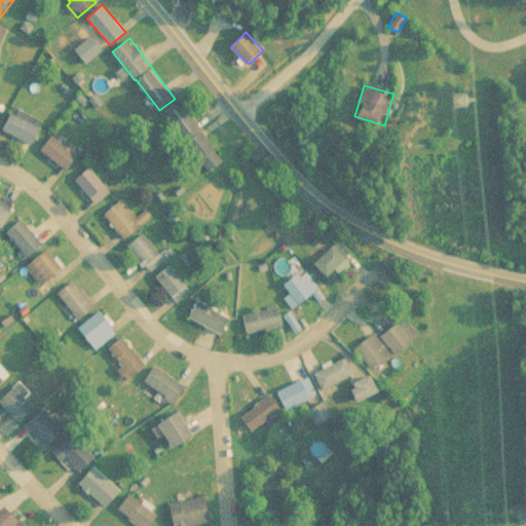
[(209,173),(224,162),(181,100),(165,110),(209,173)]
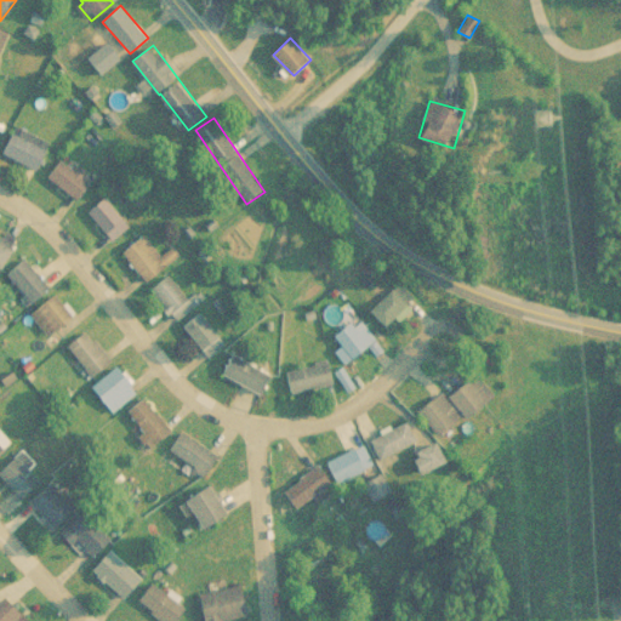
[(51,143),(13,125),(0,152),(38,170),(51,143)]
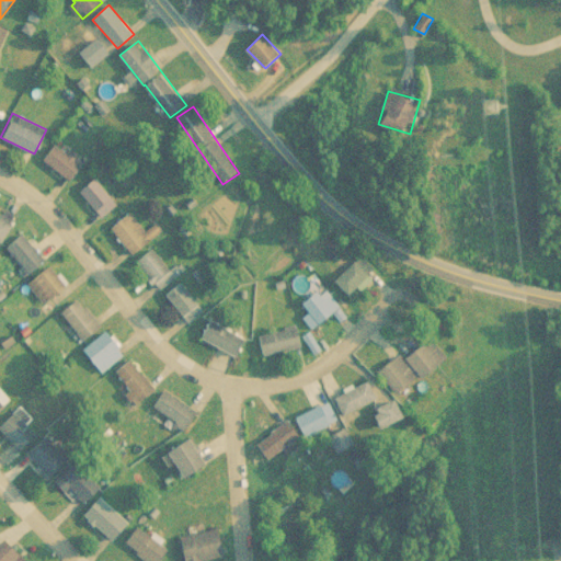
[(84,168),(70,148),(64,153),(58,145),(45,155),(66,182),(84,168)]
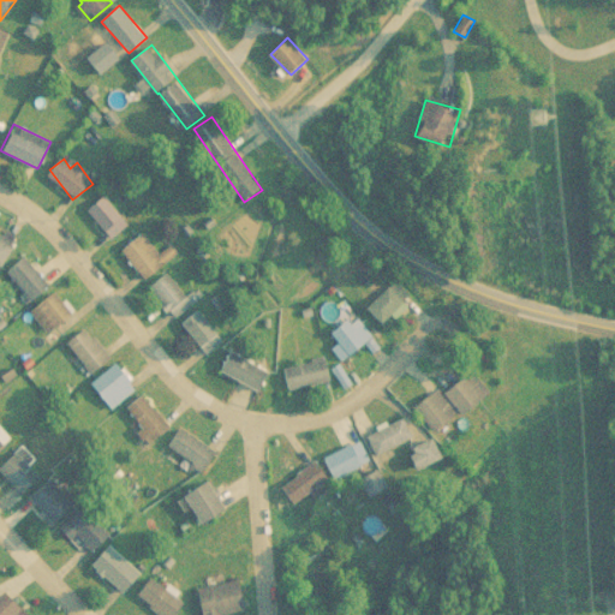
[(129,224),(103,196),(88,210),(113,238),(129,224)]
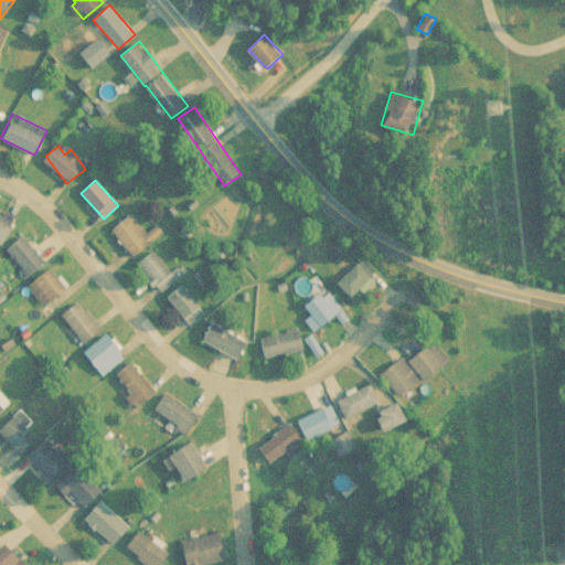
[(3,211),(0,216),(0,245),(1,246),(17,216),(3,211)]
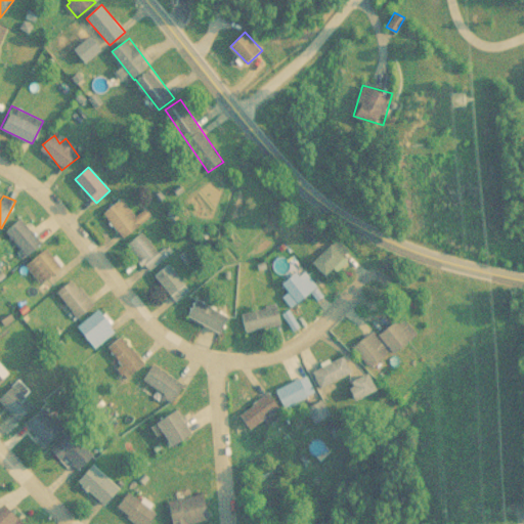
[(151,215),(145,208),(135,216),(120,200),(103,215),(125,238),(151,215)]
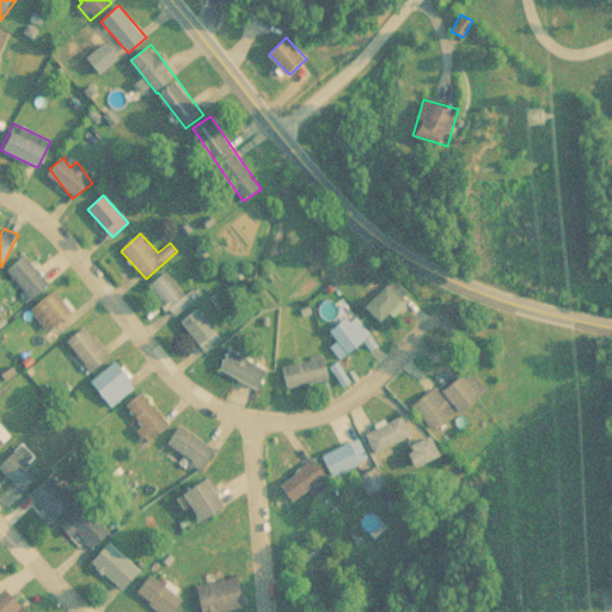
[(6,273),(30,298),(49,281),(25,255),(6,273)]
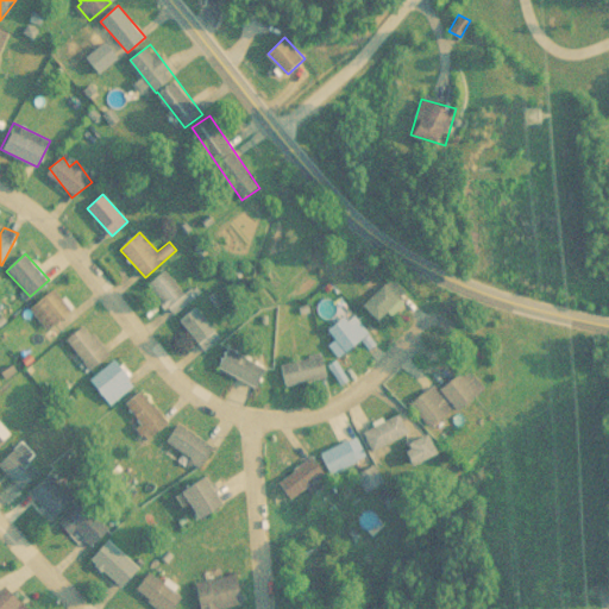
[(148,283),(171,316),(199,296),(193,288),(183,295),(165,270),(148,283)]
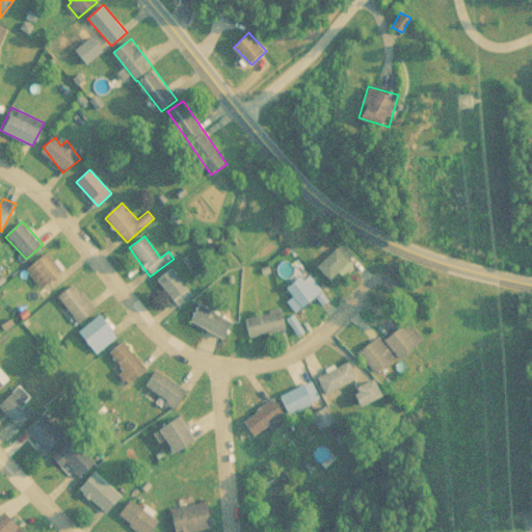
[(356,257),(342,243),(320,266),(335,280),(356,257)]
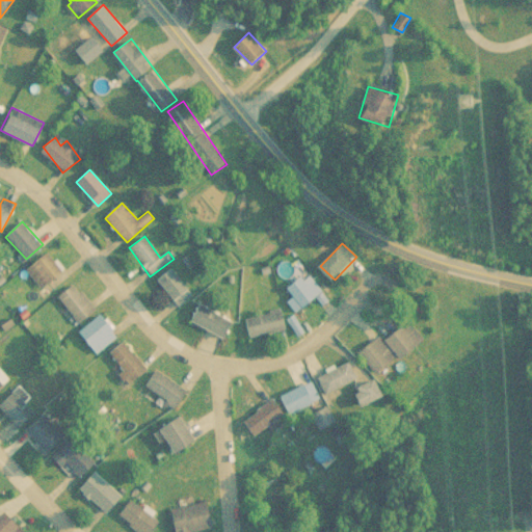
[(62,269),(47,251),(24,272),(40,289),(62,269)]
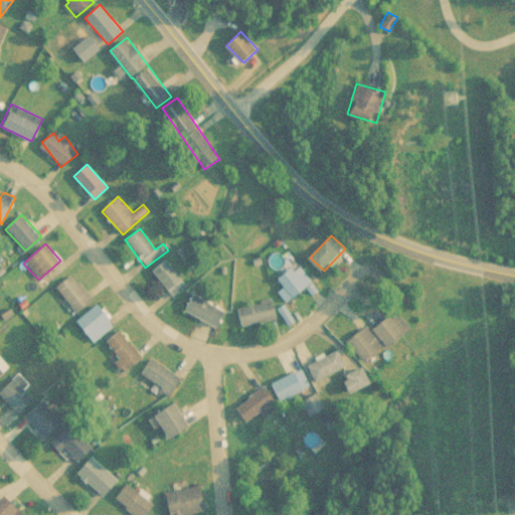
[(174,298),(188,286),(165,259),(151,271),(174,298)]
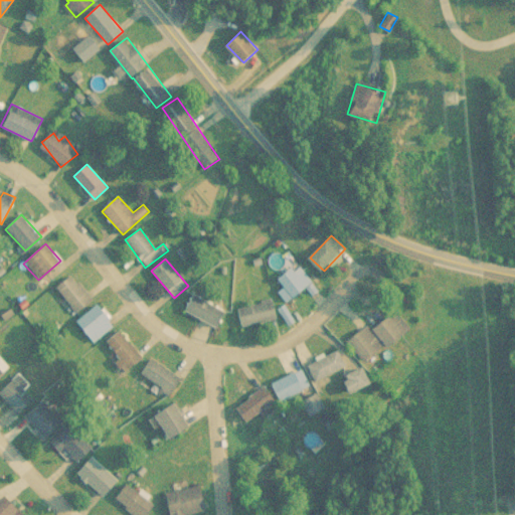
[(279,280),(293,299),(313,284),(299,265),(279,280)]
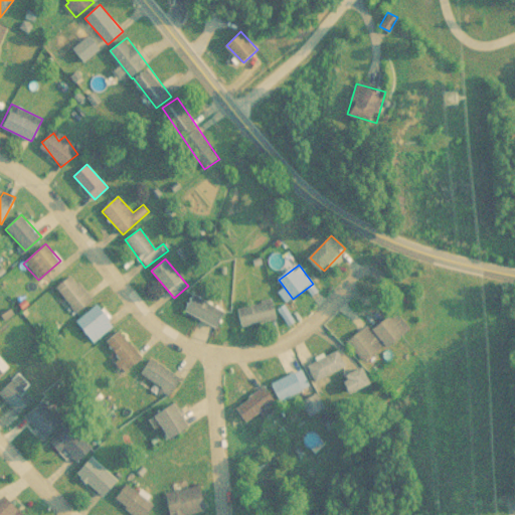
[(78,313),(94,299),(69,274),(54,288),(78,313)]
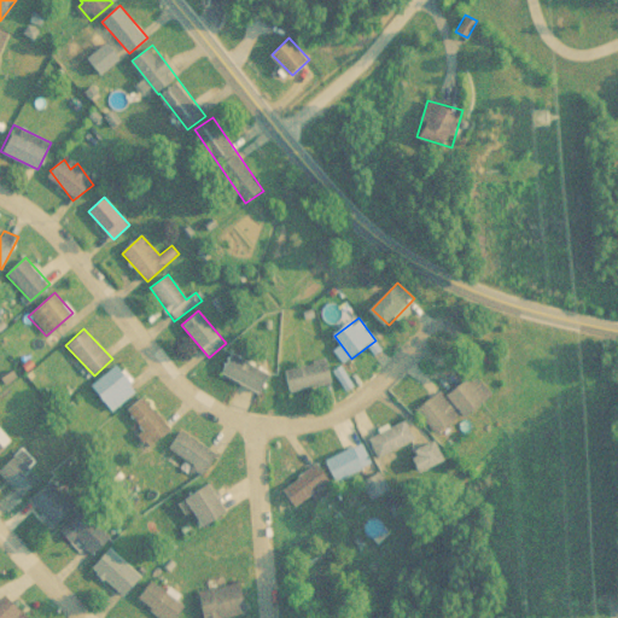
[(273,373),(231,351),(220,372),(262,394),(273,373)]
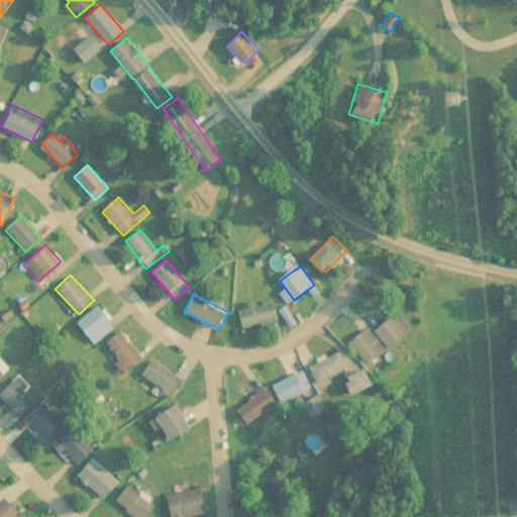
[(237,309),(242,328),(279,319),(274,300),(237,309)]
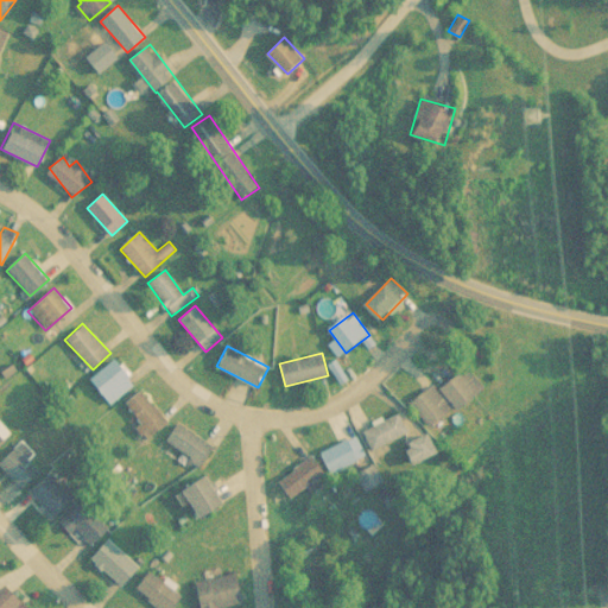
[(92,380),(113,403),(135,380),(114,359),(92,380)]
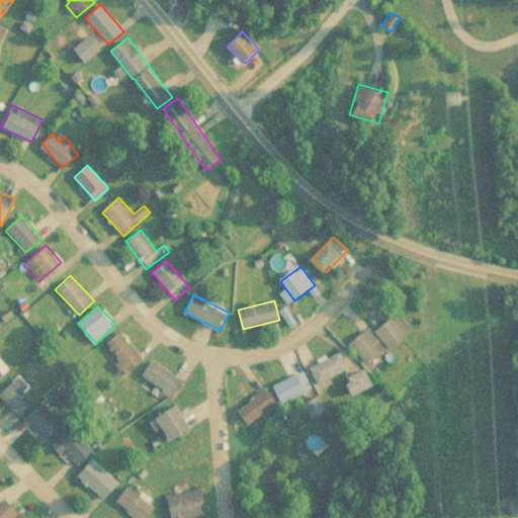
[(374,330),(389,349),(412,332),(398,312),(374,330)]
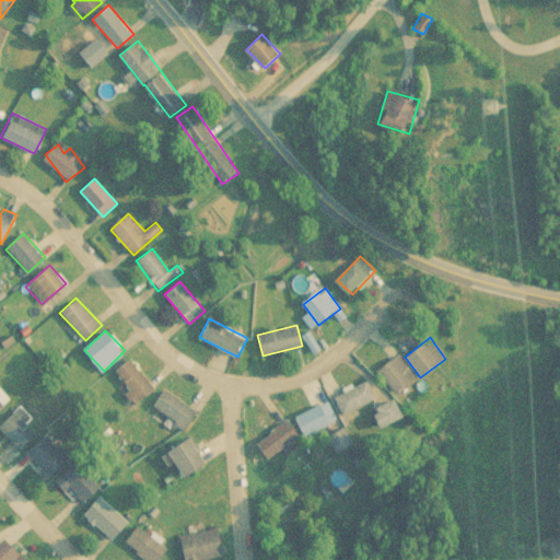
[(378,371),(395,394),(417,378),(400,356),(378,371)]
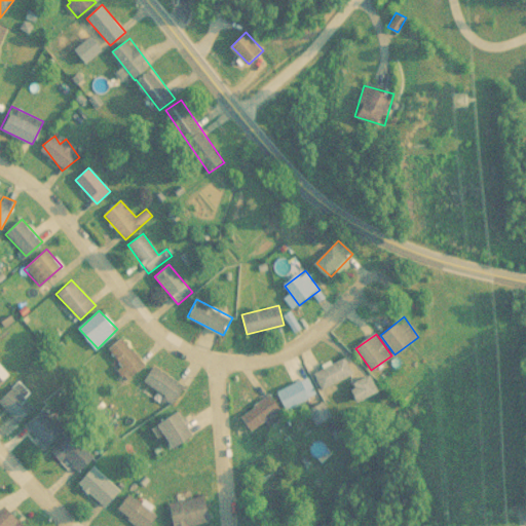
[(109,347),(129,377),(146,367),(124,337),(109,347)]
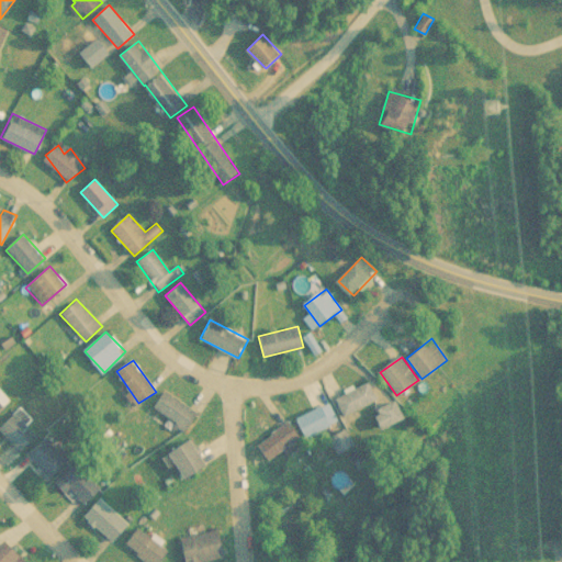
[(346,416),(377,398),(367,382),(336,400),(346,416)]
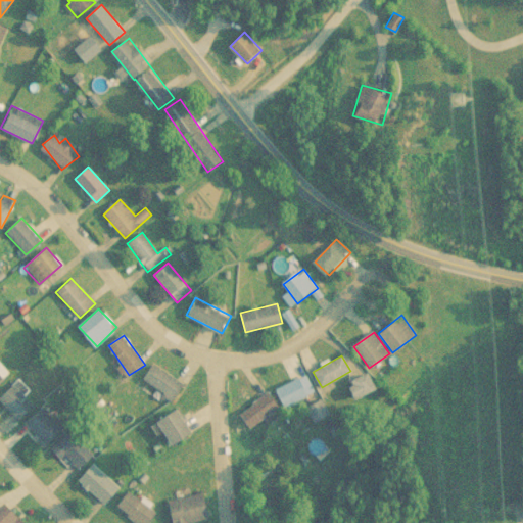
[(184,388),(156,362),(143,375),(170,402),(184,388)]
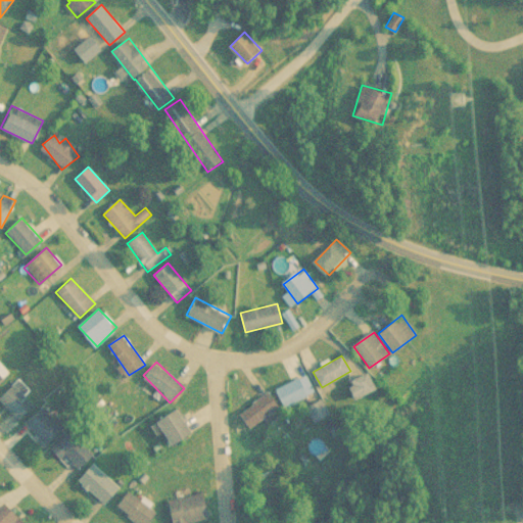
[(0,382),(10,373),(0,363),(0,382)]
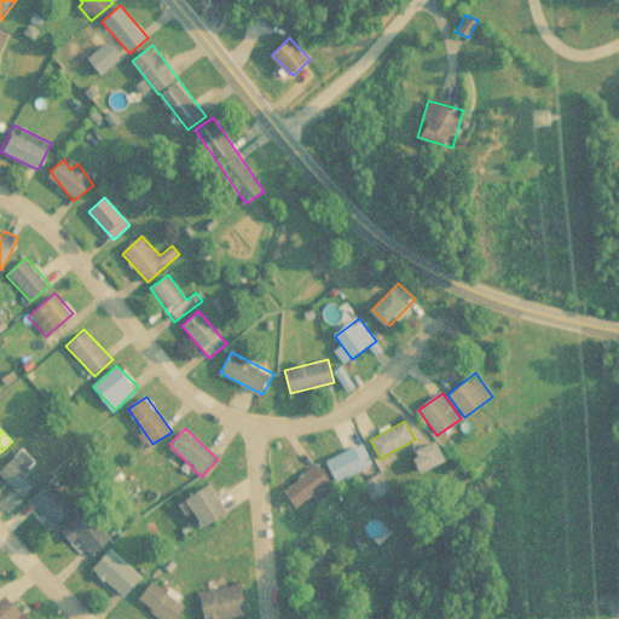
[(446,461),(437,440),(414,452),(423,472),(446,461)]
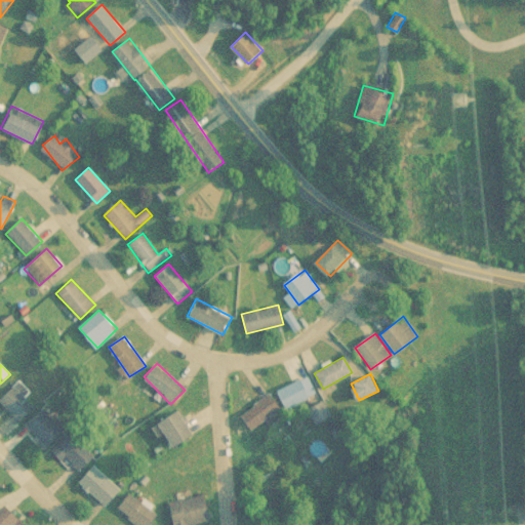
[(279,390),(288,407),(316,394),(308,376),(279,390)]
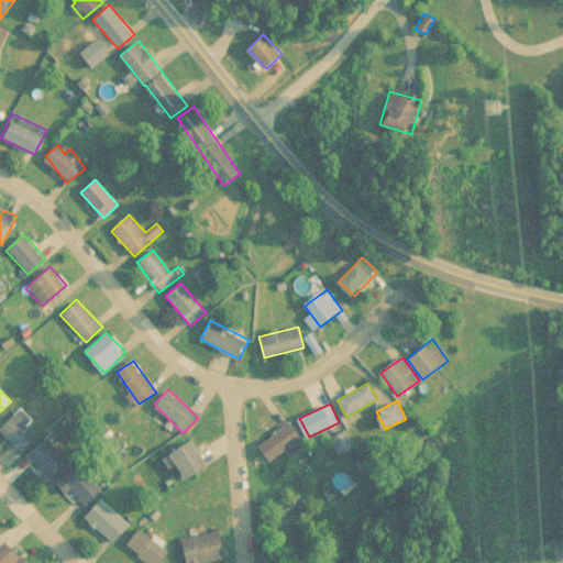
[(39,435),(29,426),(33,421),(20,408),(0,426),(0,428),(23,451),(39,435)]
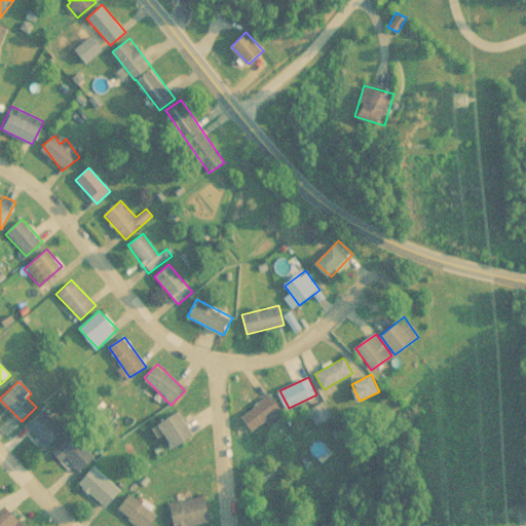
[(308,408),(318,424),(332,417),(322,400),(308,408)]
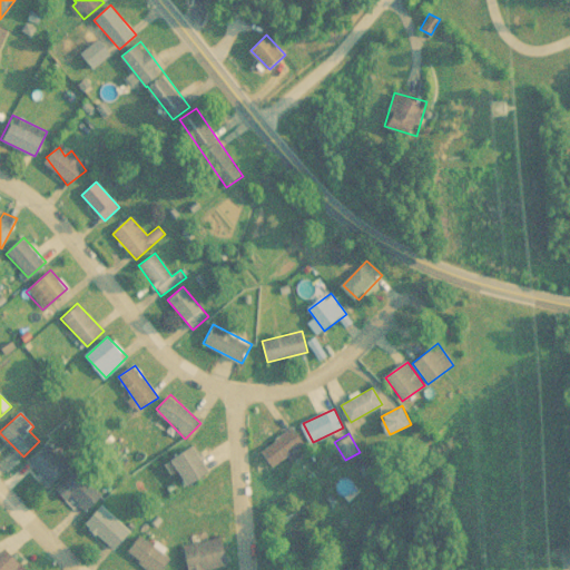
[(28,460),(50,485),(69,469),(47,443),(28,460)]
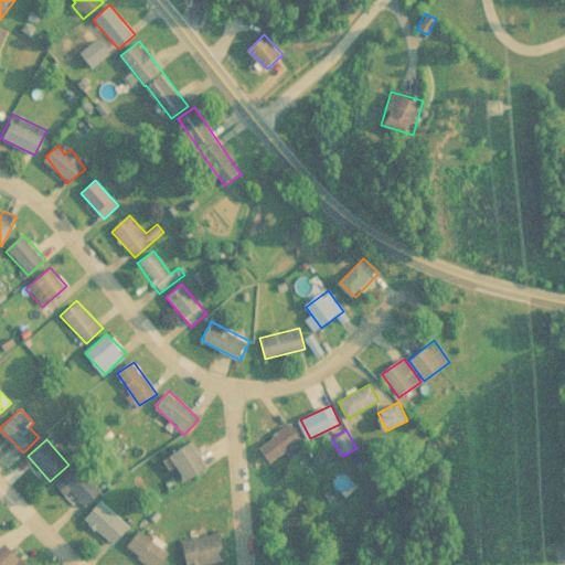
[(173,454),(188,482),(212,470),(196,441),(173,454)]
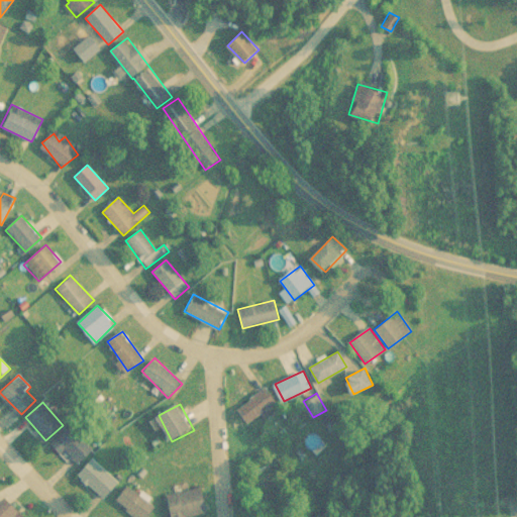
[(92,448),(72,426),(53,444),(75,466),(92,448)]
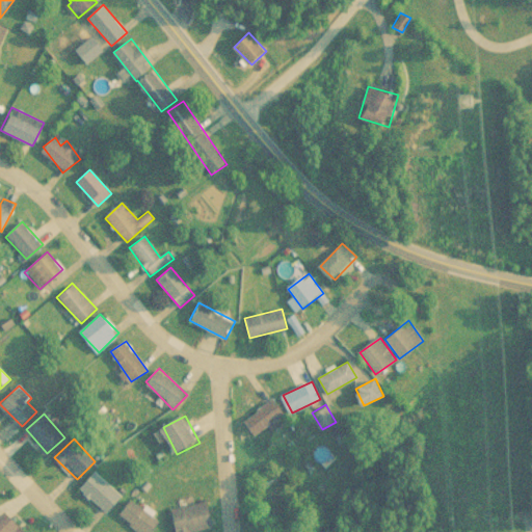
[(106,513),(123,497),(96,471),(79,487),(106,513)]
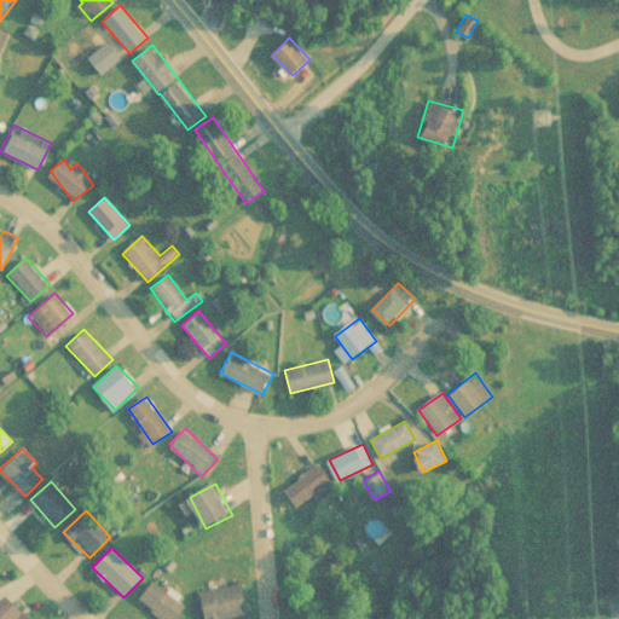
[(139,601),(165,618),(178,618),(186,607),(151,582),(139,601)]
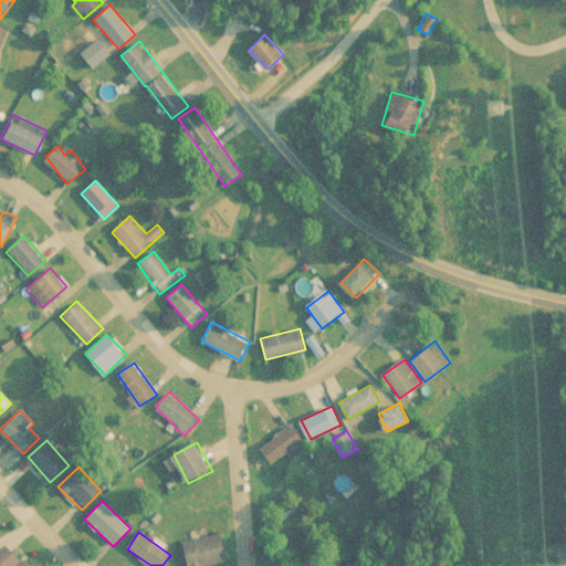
[(210,565),(228,563),(222,534),(181,542),(185,565),(210,565)]
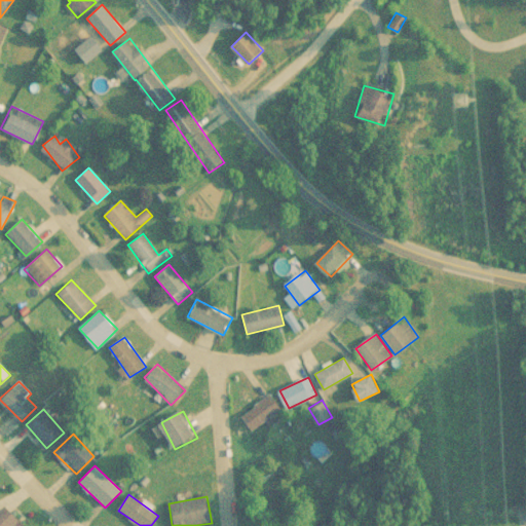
[(26,525),(7,505),(3,510),(0,505),(0,525),(26,525)]
